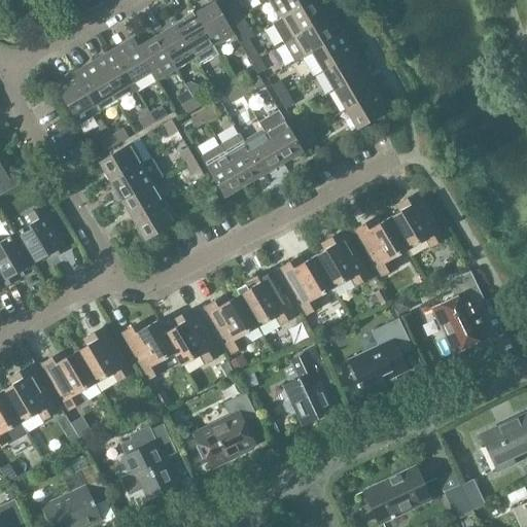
[(270,0),(281,20),(312,1),(310,0),(270,0)]
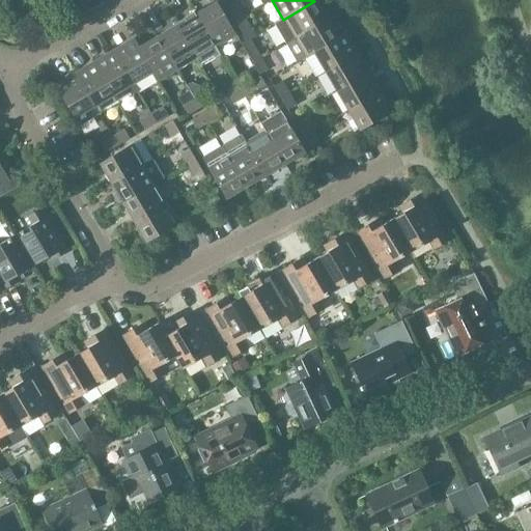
[(274,26),(285,45),(295,39),(326,21),(314,1),(283,20),(274,26)]
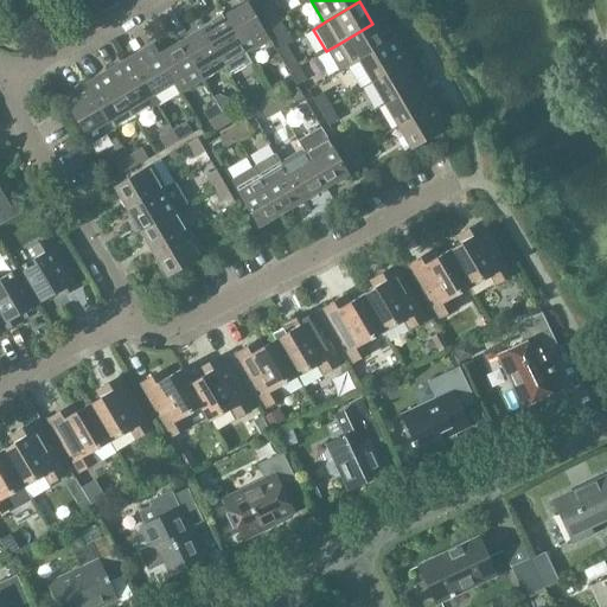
[(248,5),(225,19),(247,55),(269,42),(248,5)]
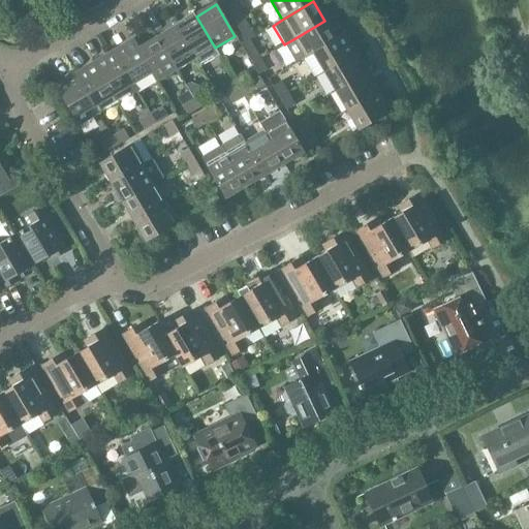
[(226,10),(235,23),(243,18),(236,5),(226,10)]
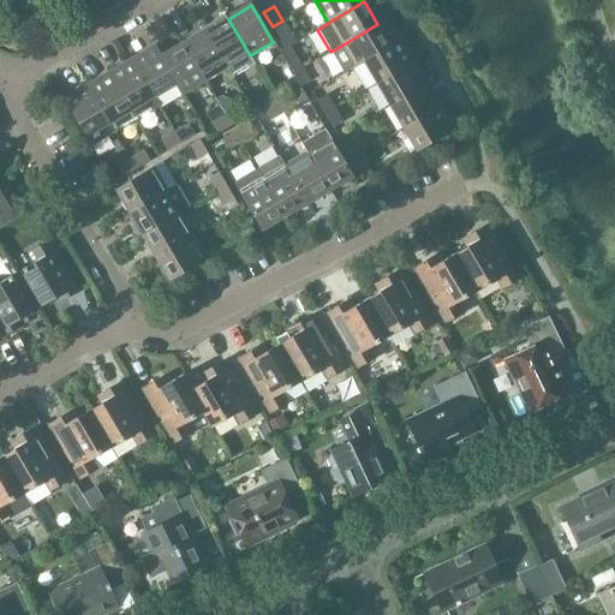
[(228,19),(206,33),(227,69),(250,55),(228,19)]
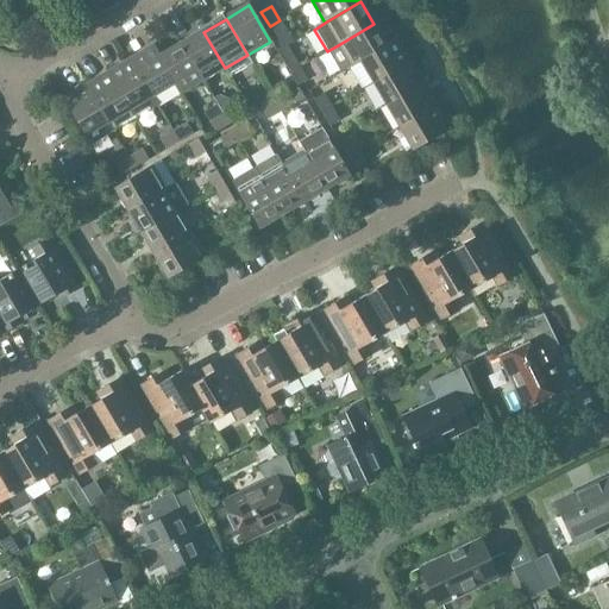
[(280,20),(270,26),(281,45),(292,41),(280,20)]
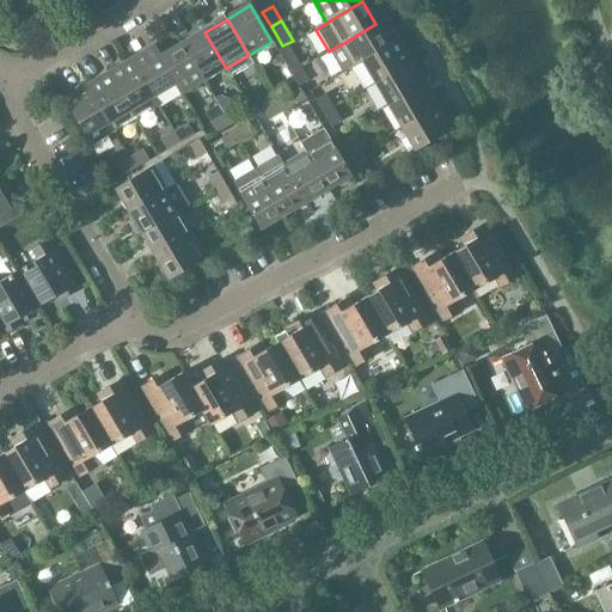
[(353,68),(363,62),(362,61),(389,47),(387,44),(375,24),(340,46),(329,51),(343,74),(353,68)]
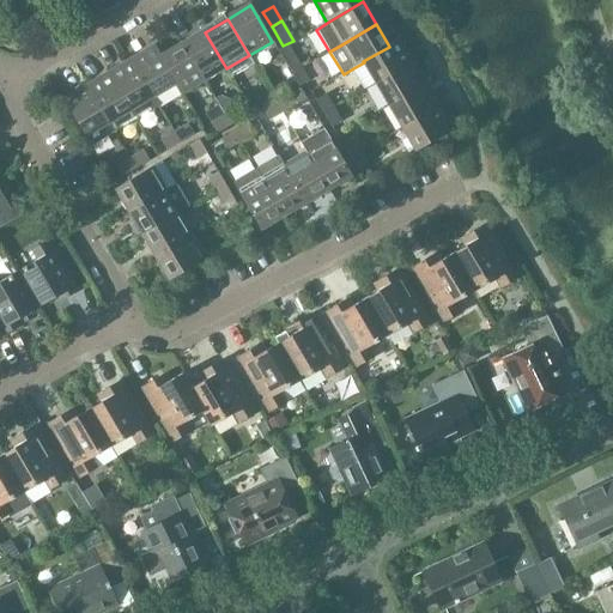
[(205,32),(183,46),(205,82),(226,68),(205,32)]
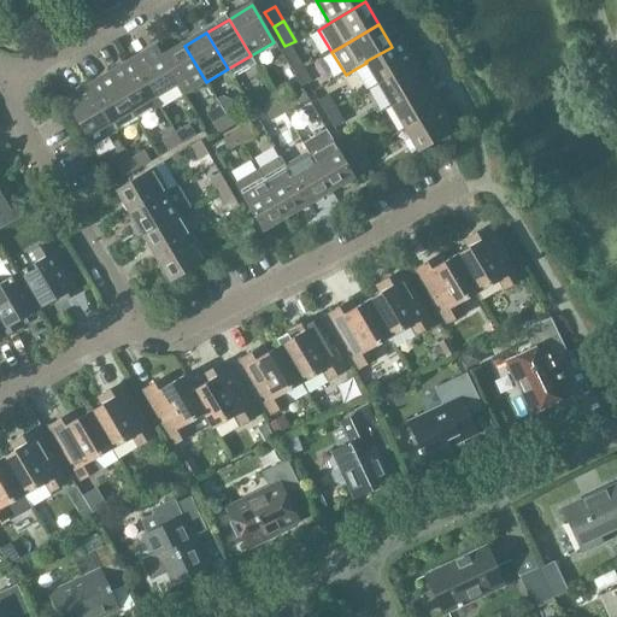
[(365,62),(366,63),(378,84),(415,63),(401,39),(391,45),(392,47),(365,62)]
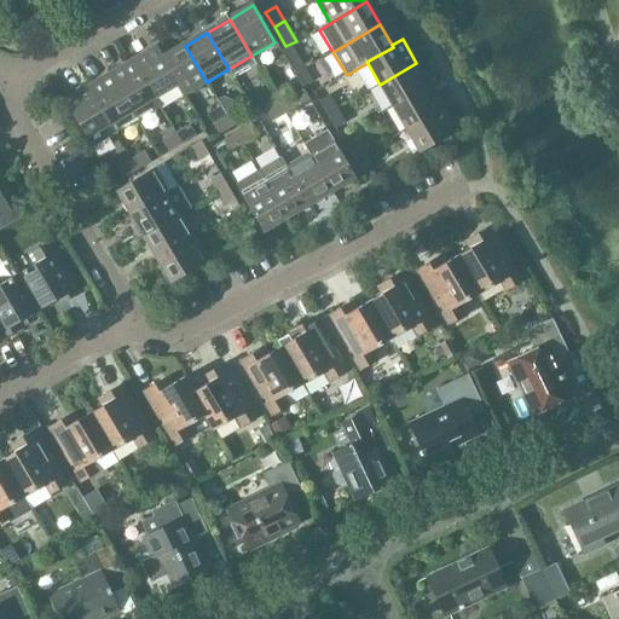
[(185,46),(163,58),(162,59),(177,85),(175,86),(181,98),(207,82),(185,46)]
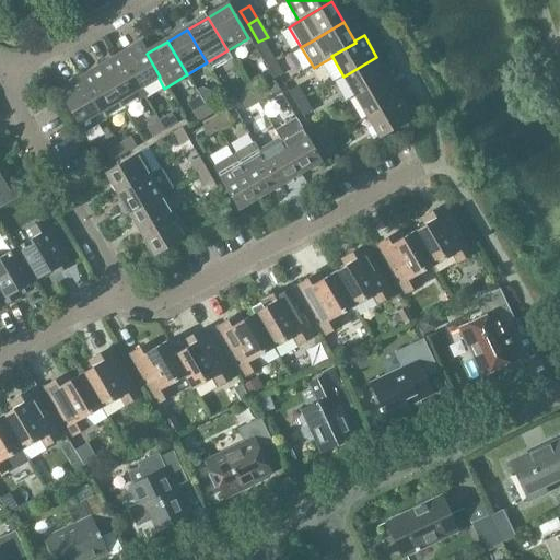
[(142,43),(120,56),(140,89),(159,78),(160,77),(147,54),(148,53),(142,43)]
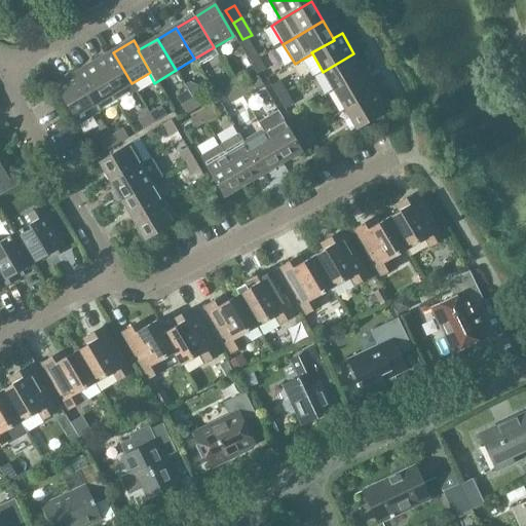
[(242,51),(250,64),(259,59),(252,46),(242,51)]
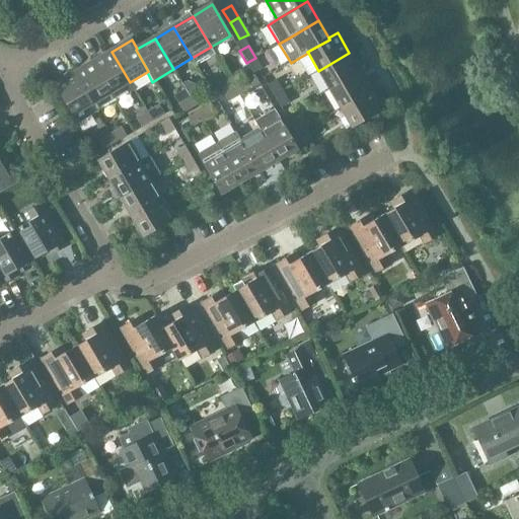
[(112,52),(92,63),(116,101),(135,90),(130,82),(112,52)]
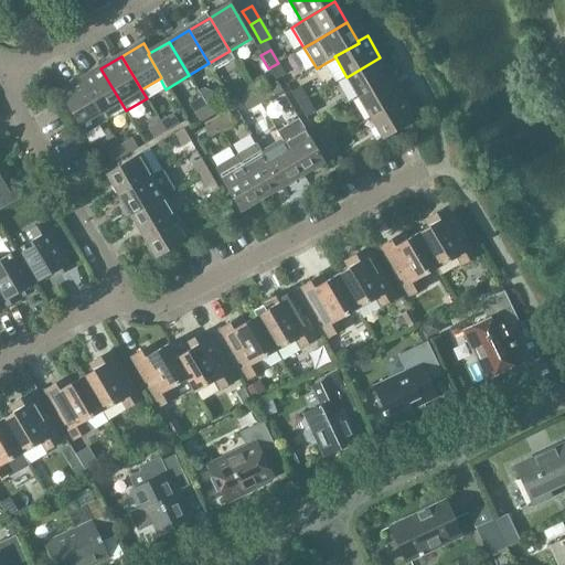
[(347,77),(359,98),(392,78),(380,57),(347,77)]
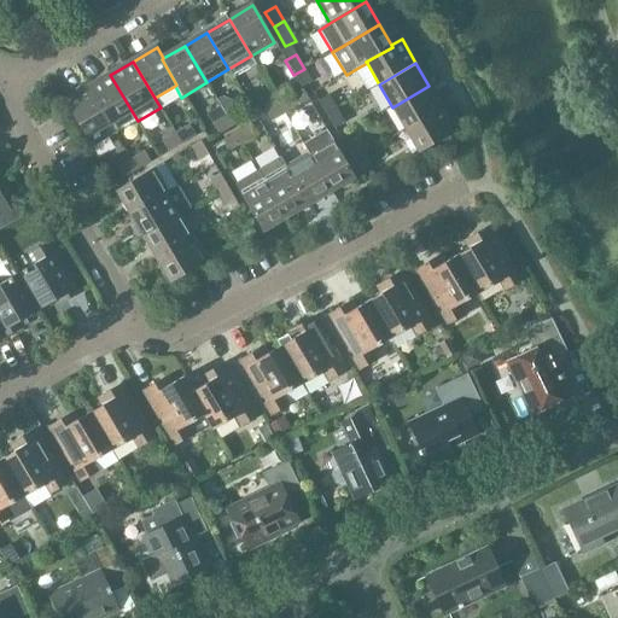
[(304,69),(293,75),(301,88),(312,81),(304,69)]
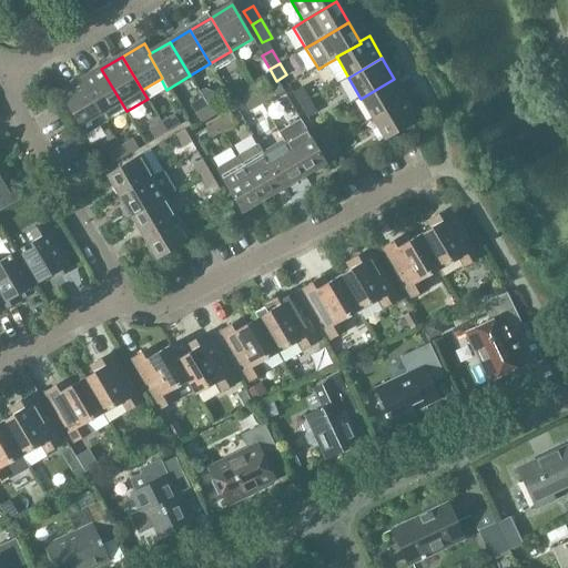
[(101,69),(81,81),(107,123),(127,111),(101,69)]
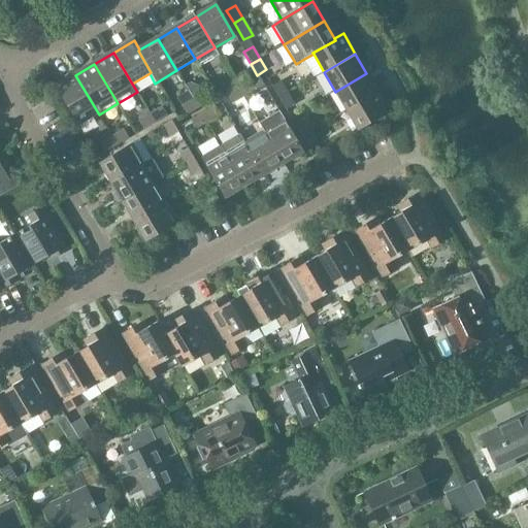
[(244,73),(233,79),(239,90),(251,83),(244,73)]
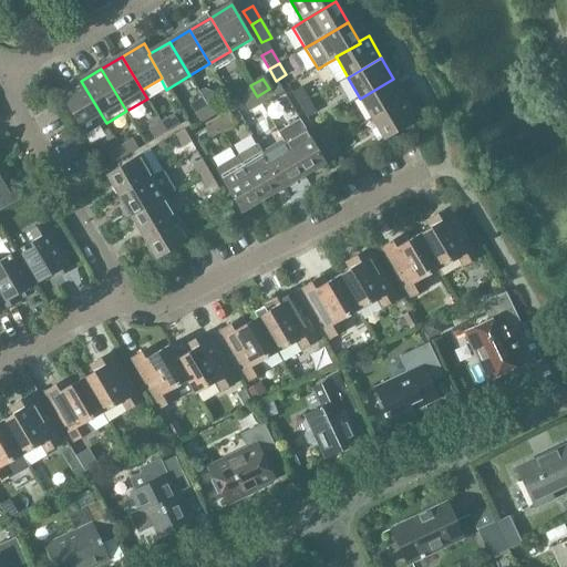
[(360,99),(372,119),(405,100),(393,79),(360,99)]
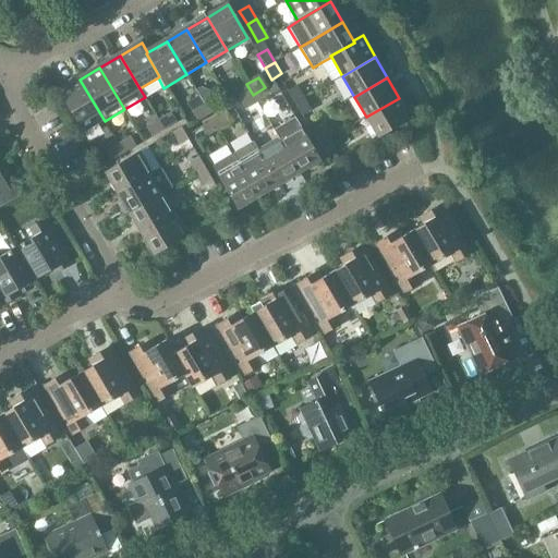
[(105,121),(80,80),(58,92),(83,134),(105,121)]
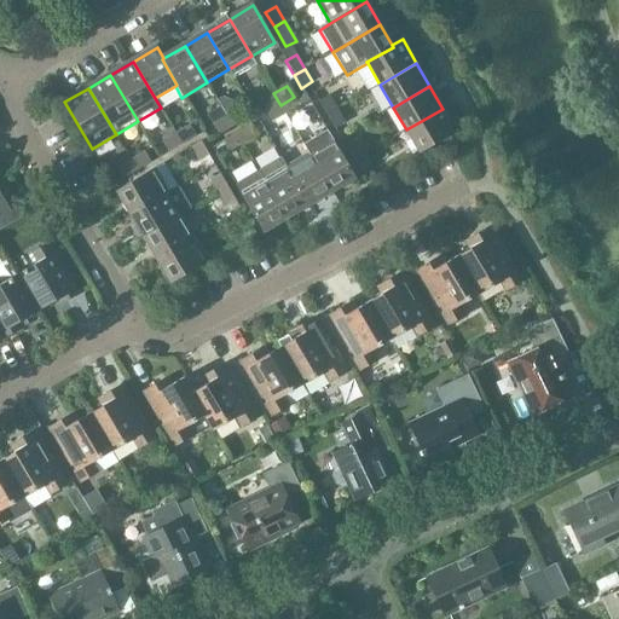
[(259,102),(266,114),(281,105),(273,93),(259,102)]
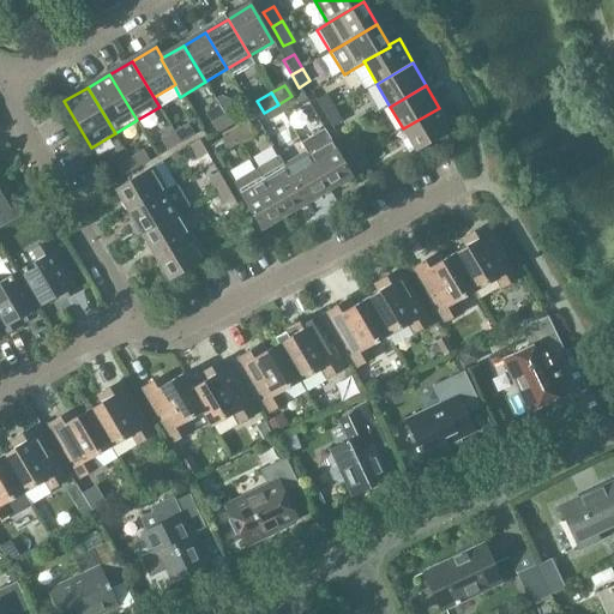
[(315,102),(324,115),(335,109),(326,95),(315,102)]
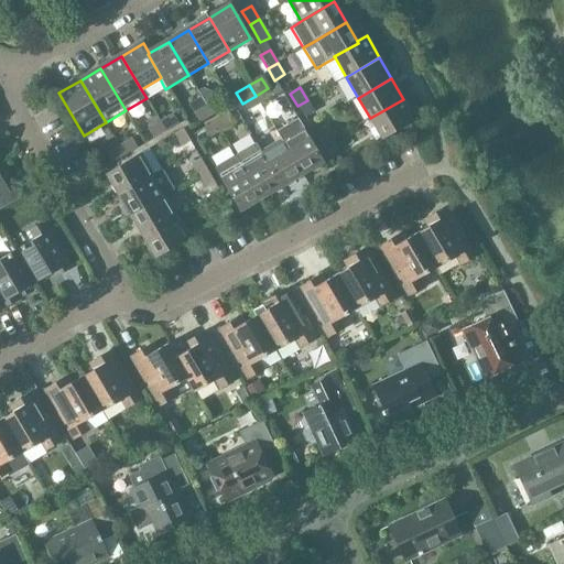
[(268,88),(256,96),(260,104),(272,97),(268,88)]
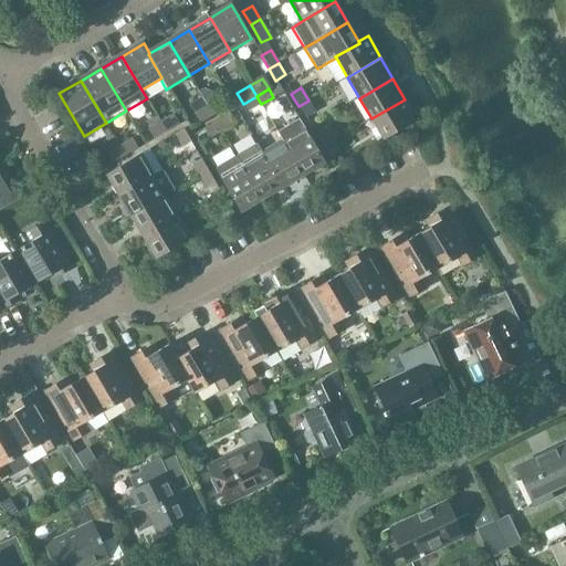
[(257,96),(243,104),(248,112),(261,104),(257,96)]
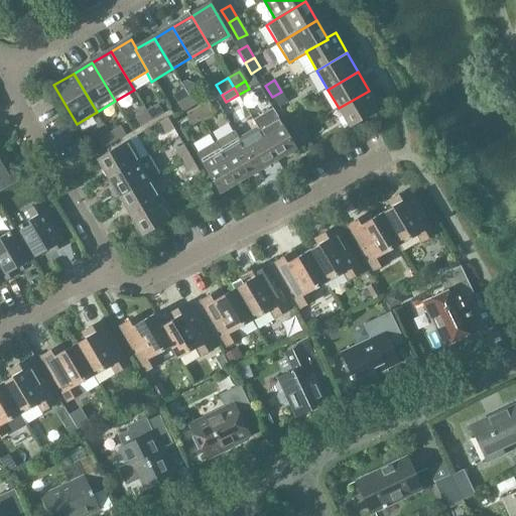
[(200,91),(188,97),(194,106),(206,100),(200,91)]
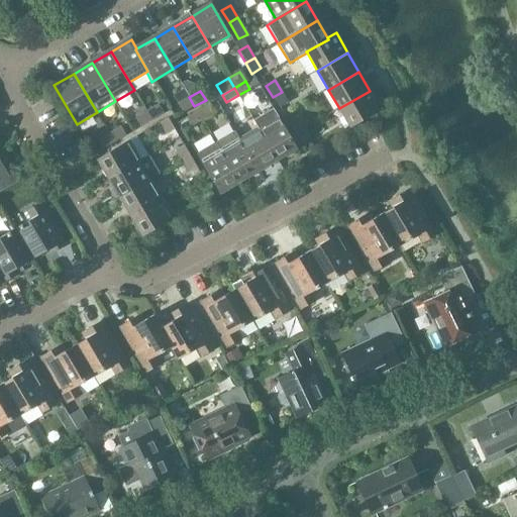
[(370,91),(339,108),(351,128),(382,110),(370,91)]
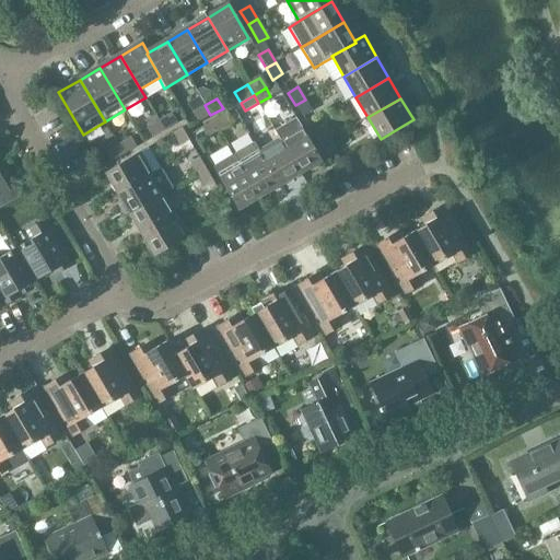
[(305,100),(295,105),(303,117),(312,111),(305,100)]
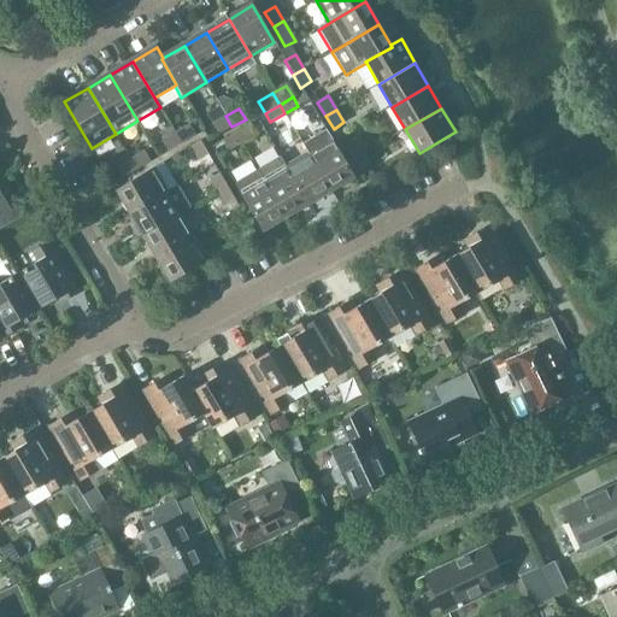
[(231,127),(225,116),(211,124),(218,135),(231,127)]
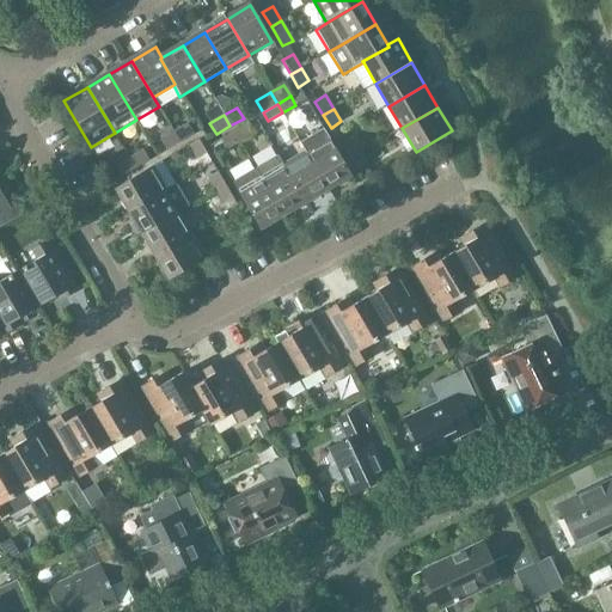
[(179,142),(173,132),(170,124),(158,132),(159,140),(165,151),(179,142)]
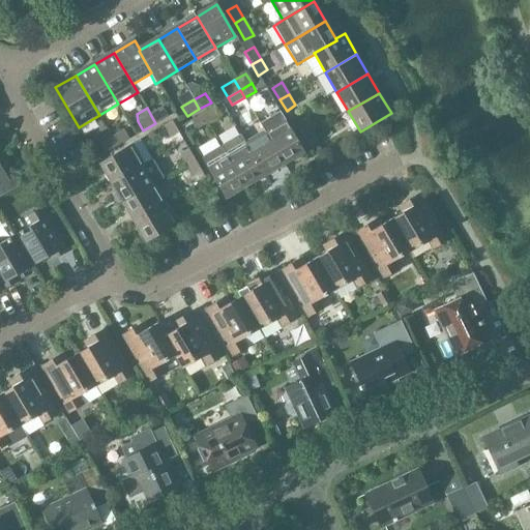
[(162,108),(150,114),(155,123),(167,117),(162,108)]
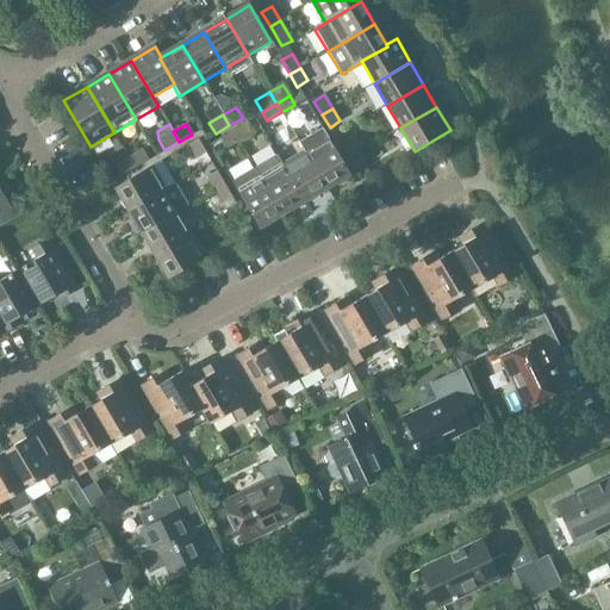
[(247,125),(232,132),(238,142),(251,134),(247,125)]
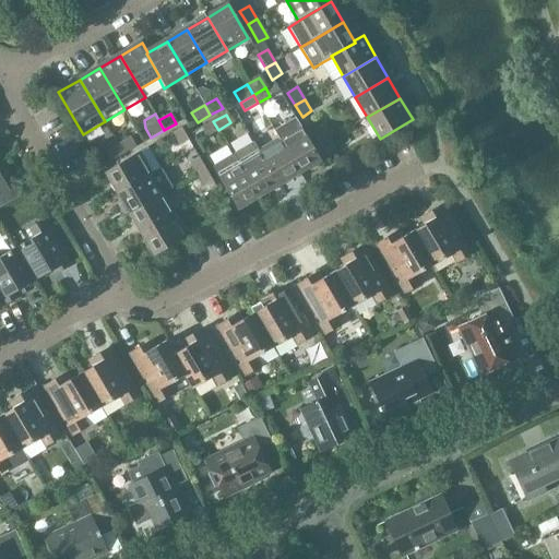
[(274,130),(278,138),(299,173),(320,161),(295,117),(274,130)]
